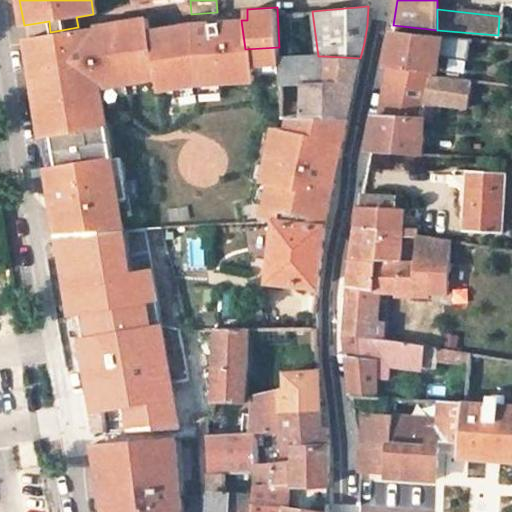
[(38,113),(42,135),(52,134),(108,125),(104,88),(159,79),(161,91),(247,76),(245,49),(241,20),(221,21),(221,24),(208,23),(208,20),(147,29),(145,16),(78,27),(50,32),(25,36),(32,78),(41,76),(47,111),(38,113)]
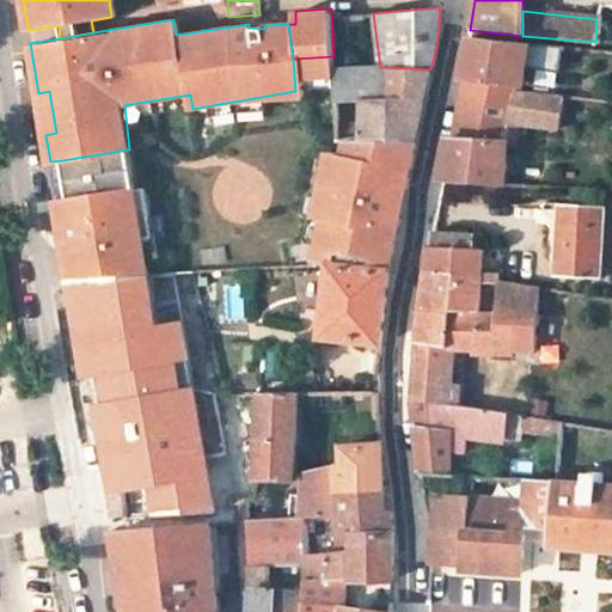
[(59,25),(29,30),(30,43),(60,38),(59,25)]
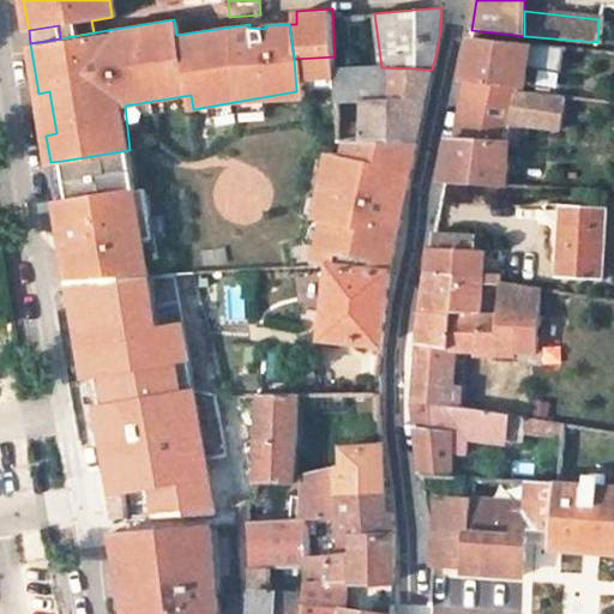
[(465,83),(560,96),(563,72),(528,68),(531,46),(470,38),(467,61),(462,82),(465,83)]
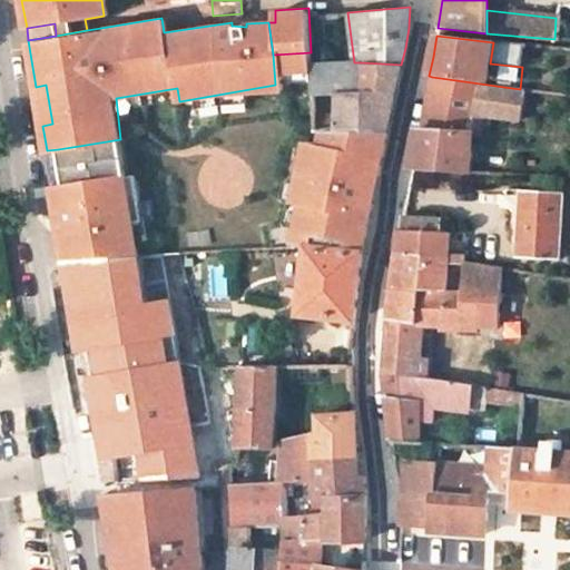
[(312,65),(311,52),(273,55),(275,85),(284,84),(283,69),(312,67),(312,65)]
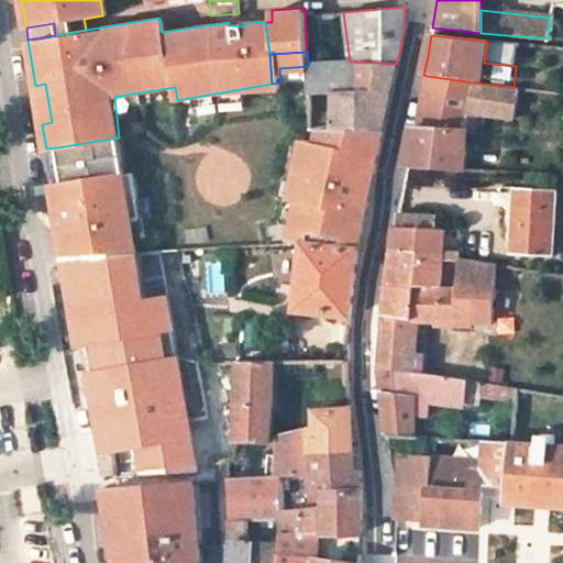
[(356,62),(350,62),(308,64),(308,66),(309,92),(332,91),(356,89),(356,62)]
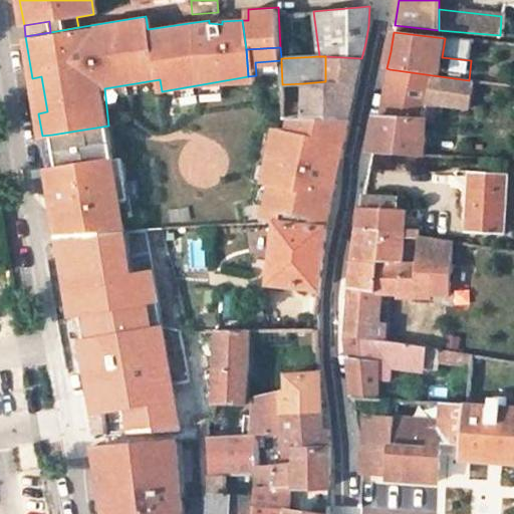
[(325,81),(303,83),(306,116),(349,116),(355,88),(361,58),(325,56),(325,81)]
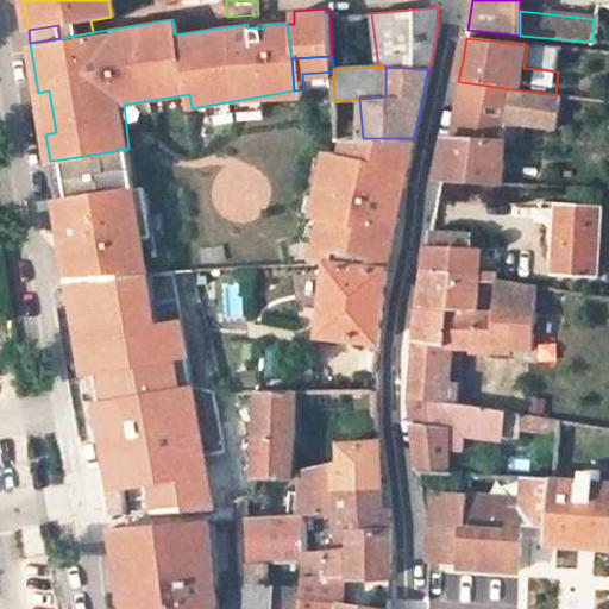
[(439,183),(443,183),(504,186),(508,123),(553,130),(560,95),(556,95),(462,82),(450,139),(446,139),(443,159),(439,183)]
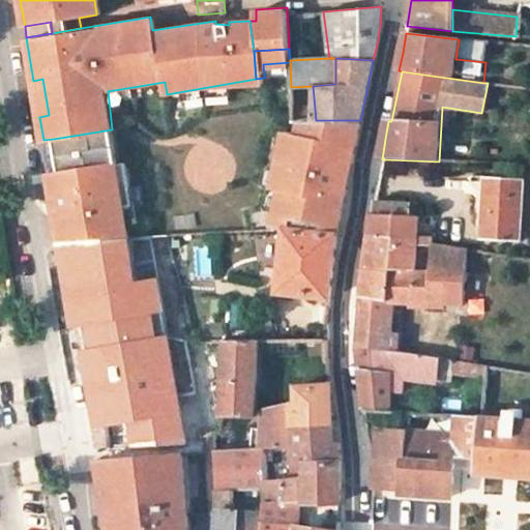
[(42,79),(33,81),(39,117),(49,115),(42,79)]
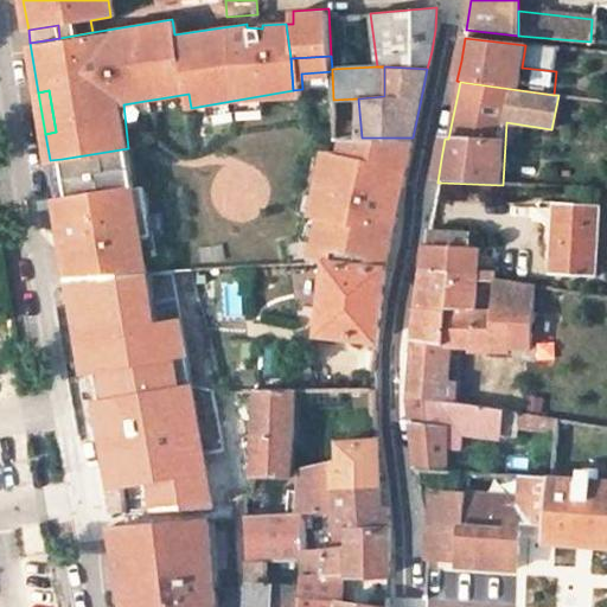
[(314,219),(323,221),(315,259),(327,260),(388,267),(401,202),(413,138),(362,138),(345,138),(343,152),(328,149),(314,219)]
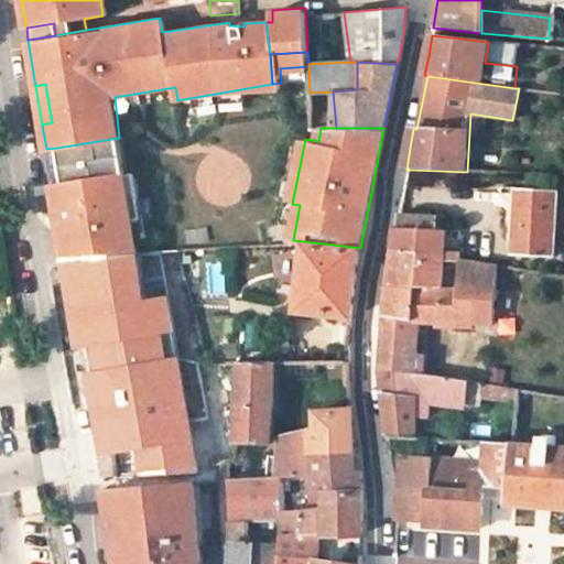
[(119,138),(57,148),(61,165),(62,181),(122,172),(119,138)]
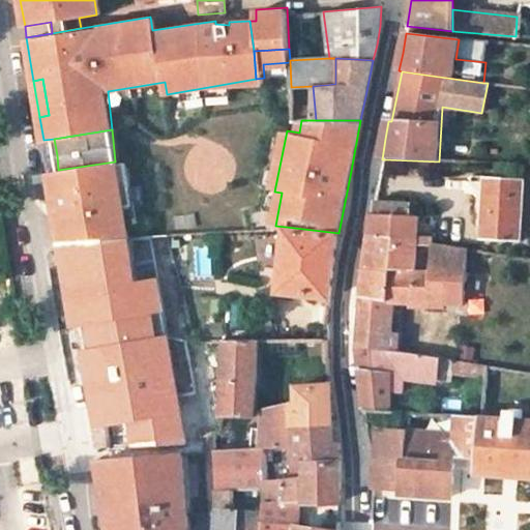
[(54,139),(43,140),(47,156),(48,171),(58,170),(57,155),(54,139)]
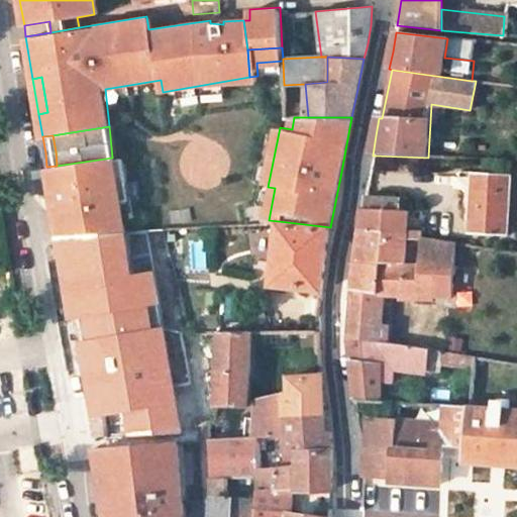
[(58,233),(118,230),(112,158),(57,166),(46,167),(50,191),(61,189),(63,204),(54,206),(58,233)]
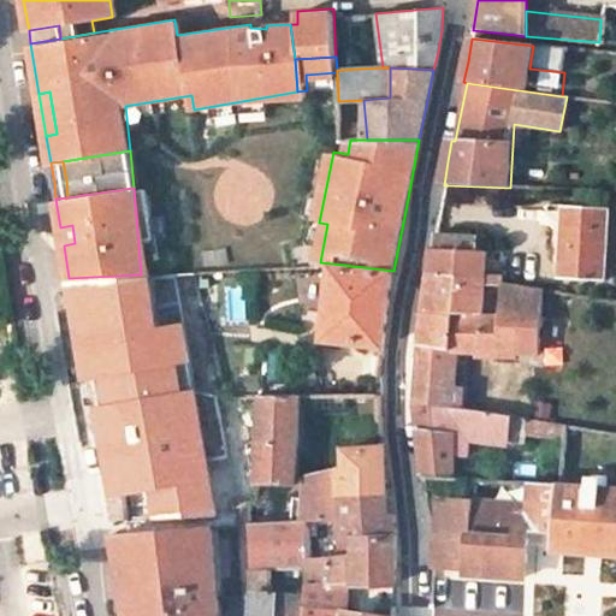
[(603,276),(606,211),(566,209),(562,273),(603,276)]
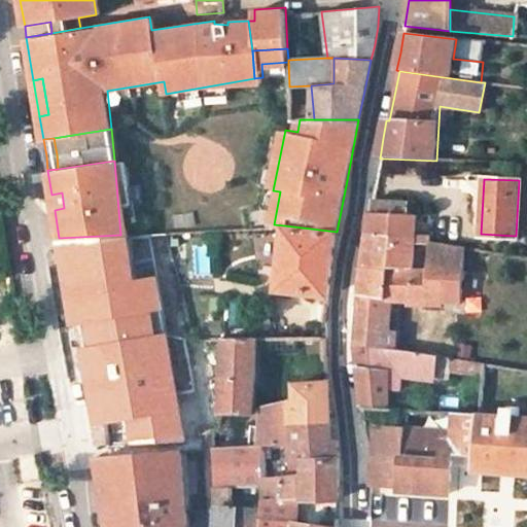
[(62,192),(51,195),(55,210),(64,208),(62,192)]
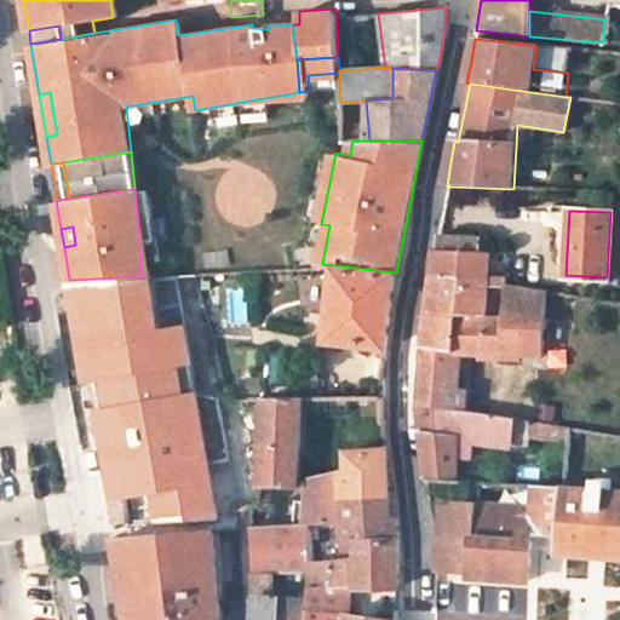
[(493,251),(475,251),(475,235),(441,235),(438,250),(435,250),(434,259),(431,273),(492,275),(493,251)]
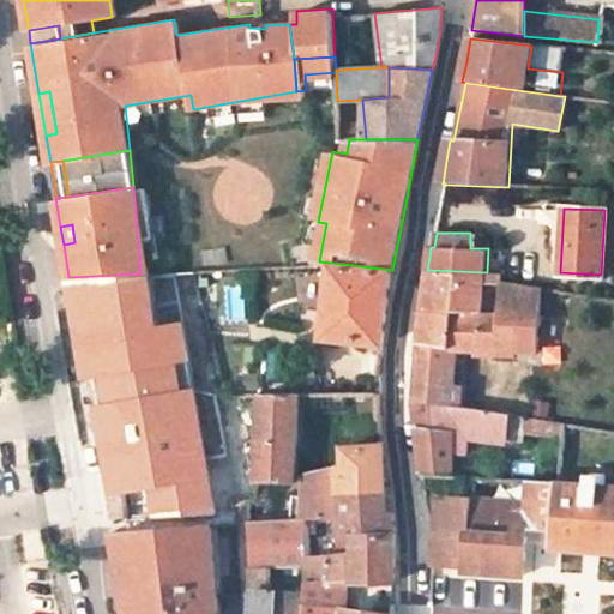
[(331,263),(323,339),(384,345),(385,339),(392,270),(331,263)]
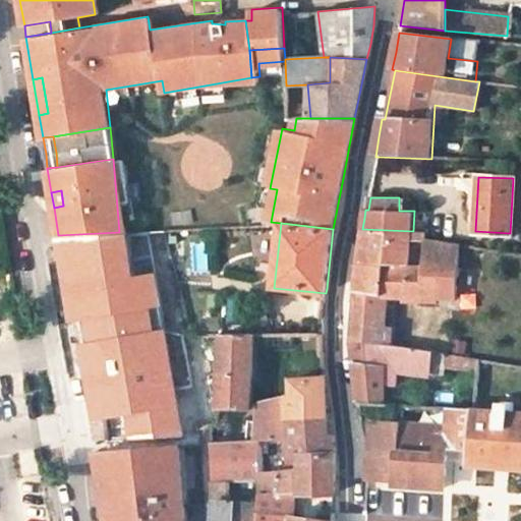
[(360,242),(357,263),(384,263),(392,264),(423,265),(424,238),(424,231),(413,231),(362,229),(360,242)]
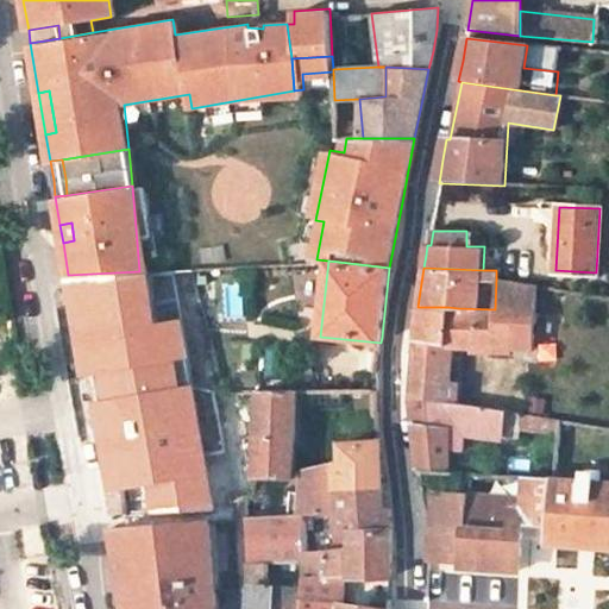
[(531,347),(539,287),(539,284),(496,278),(495,309),(458,308),(449,307),(447,340),(447,346),(458,346),(475,346),(475,350),(510,351),(510,347),(531,347)]
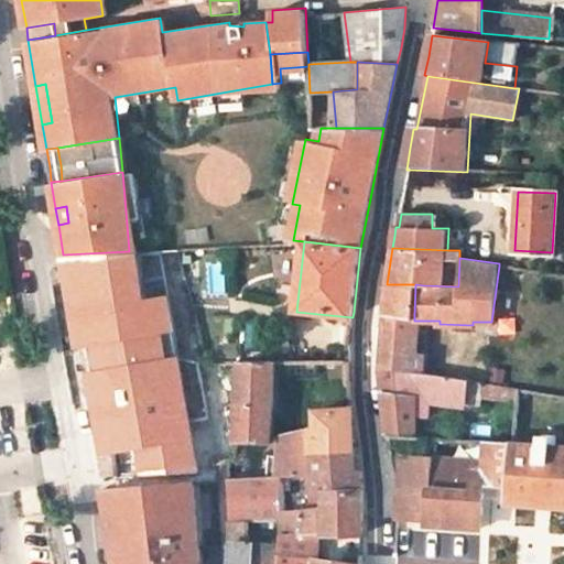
[(414,315),(415,284),(387,284),(386,295),(384,313),(414,315)]
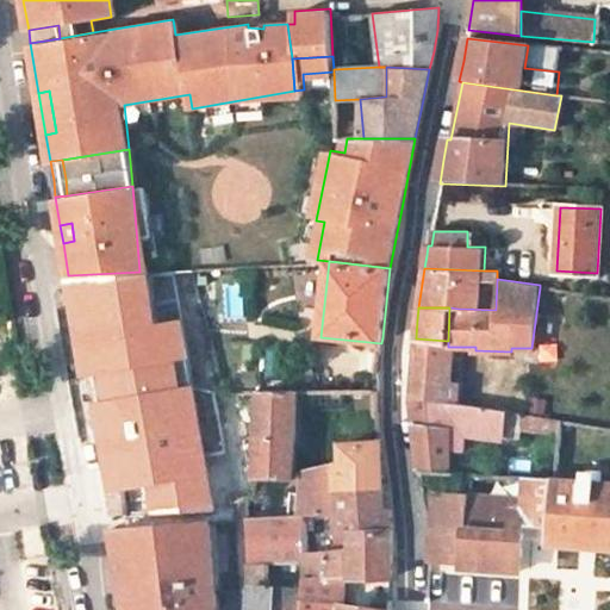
[(414,363),(411,399),(444,400),(448,347),(448,341),(416,338),(414,363)]
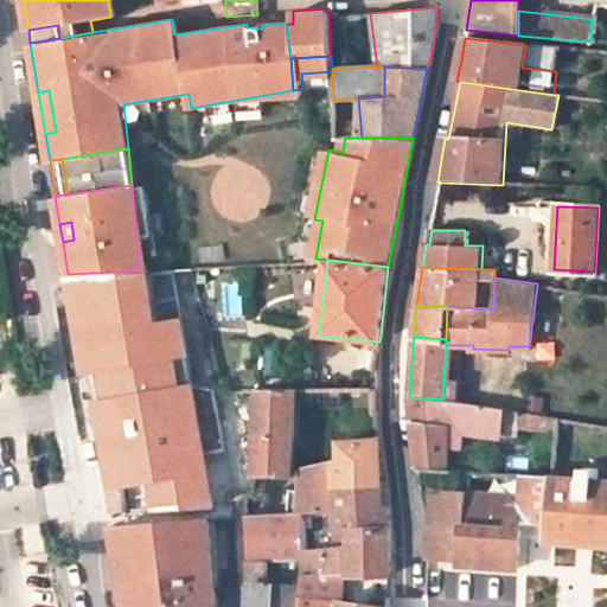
[(296,390),(256,390),(254,477),(292,478),(292,471),(296,390)]
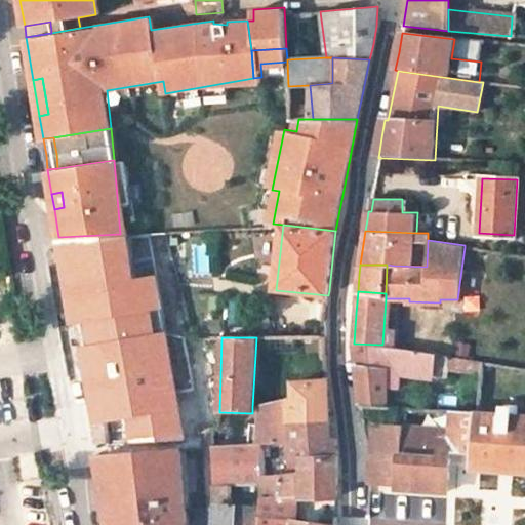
[(389,407),(389,389),(387,346),(382,345),(354,344),(358,395),(361,405),(389,407)]
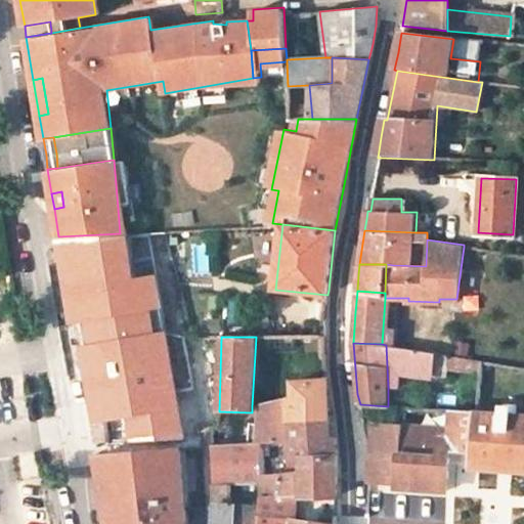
[(432,379),(433,373),(434,353),(392,346),(386,345),(388,388),(400,389),(400,376),(432,379)]
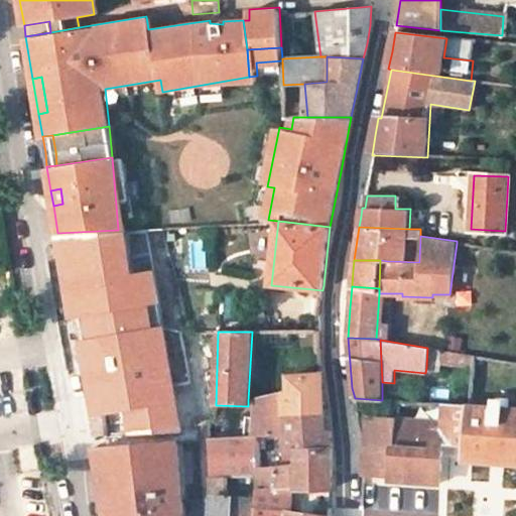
[(443,369),(444,364),(445,351),(442,350),(427,348),(426,367),(443,369)]
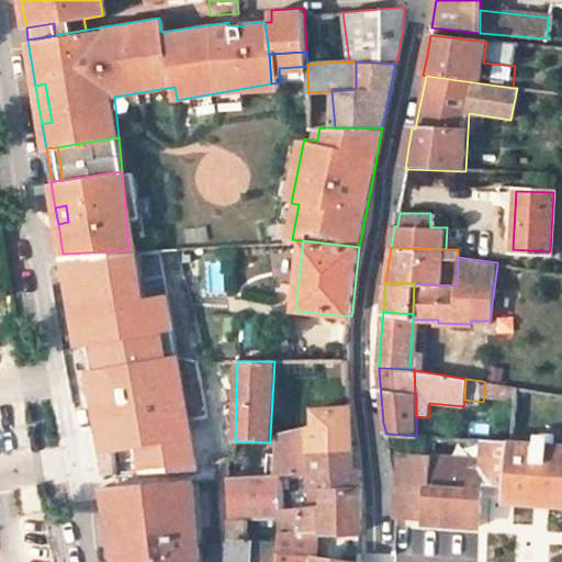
[(517,386),(485,382),(484,396),(517,401),(517,386)]
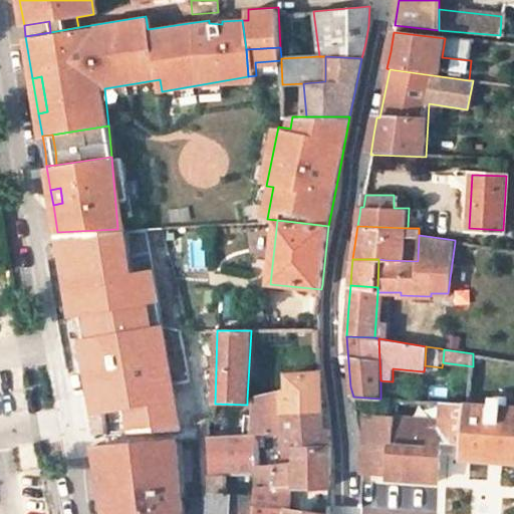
[(287,373),(287,391),(284,391),(289,414),(323,412),(322,370),(287,373)]
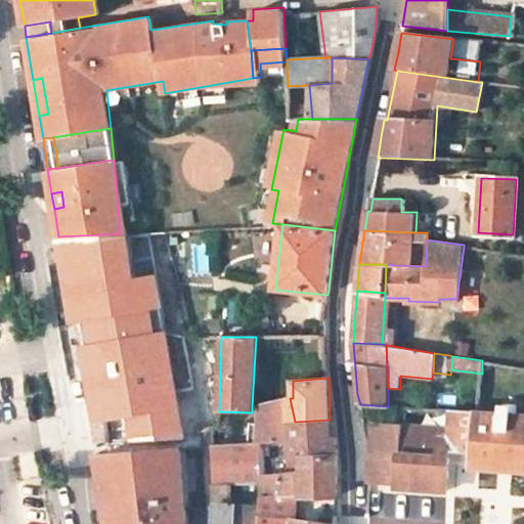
[(290,398),(260,404),(260,412),(259,421),(249,421),(247,443),(259,442),(296,440),(295,422),(290,398)]
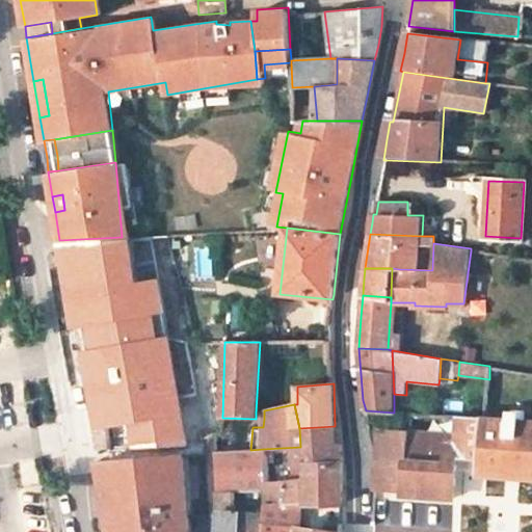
[(256,413),(256,419),(264,419),(264,410),(256,413)]
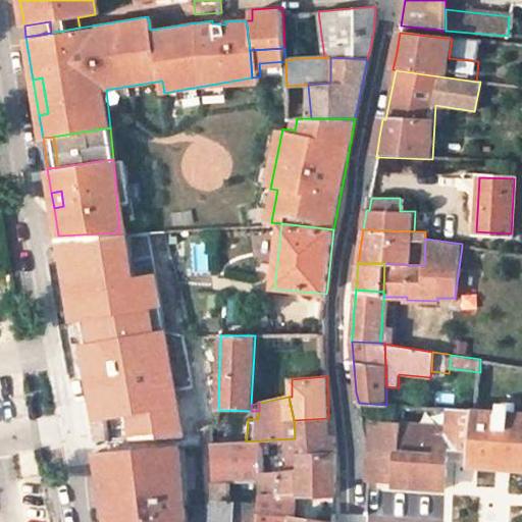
[(477,466),(521,468),(521,412),(477,410),(451,409),(450,428),(371,423),(369,456),(367,479),(397,481),(396,485),(446,488),(449,448),(478,451),(477,466)]
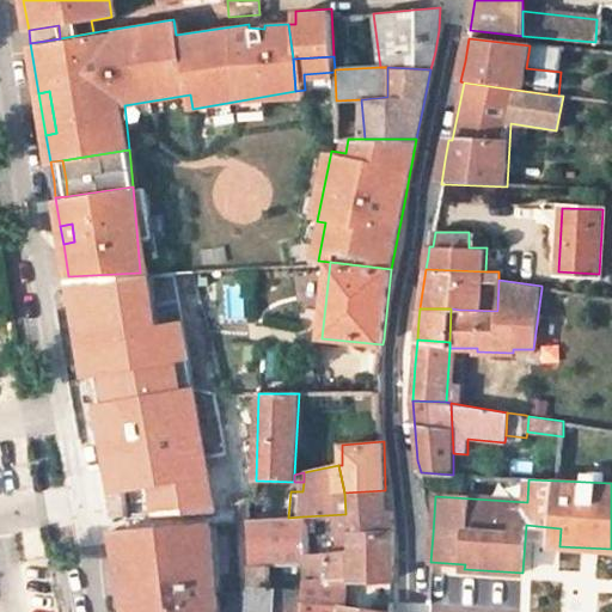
[(208,510),(208,494),(207,482),(175,484),(177,513),(208,510)]
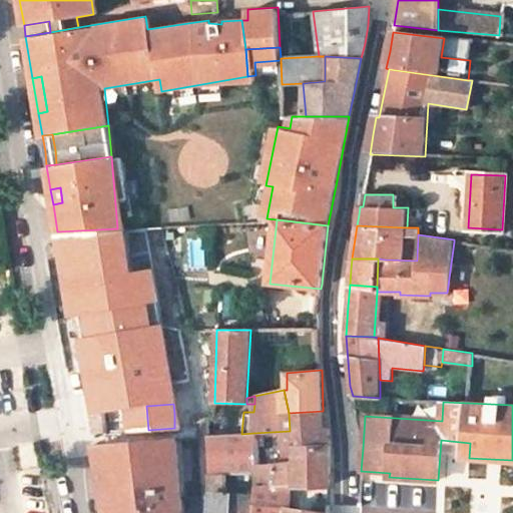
[(332,428),(327,428),(327,420),(327,411),(323,411),(289,413),(290,431),(289,447),(332,445),(332,428)]
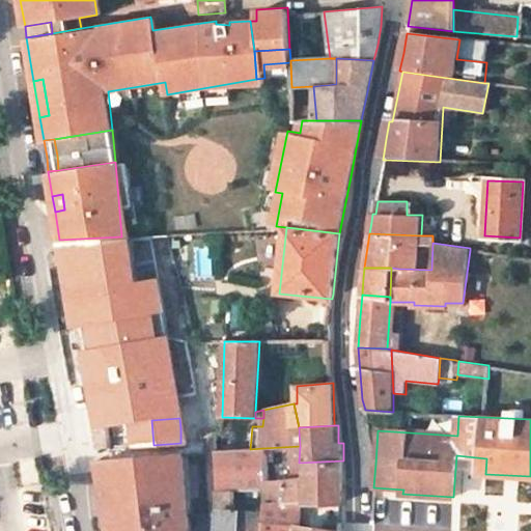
[(198,426),(180,428),(180,443),(200,442),(198,426)]
